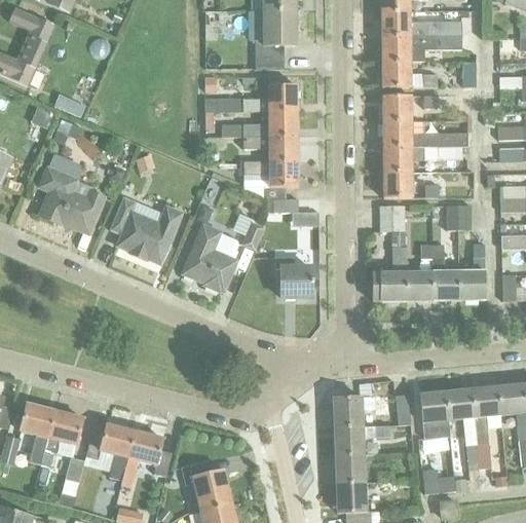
[(48,0),(48,1),(70,10),(74,0),(48,0)]
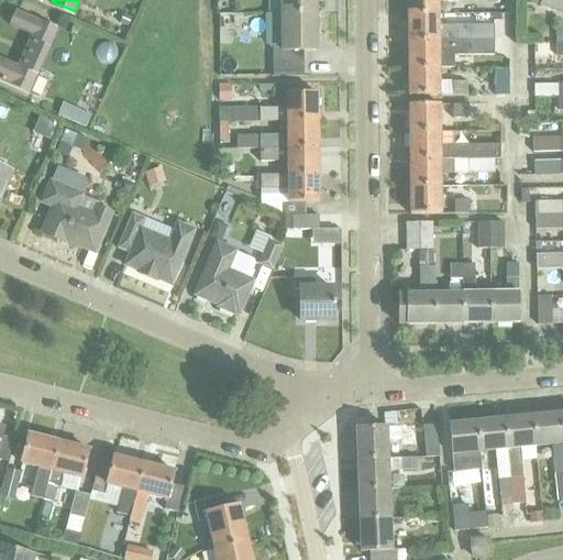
[(282,0),(282,11),(318,11),(317,0),(282,0)]
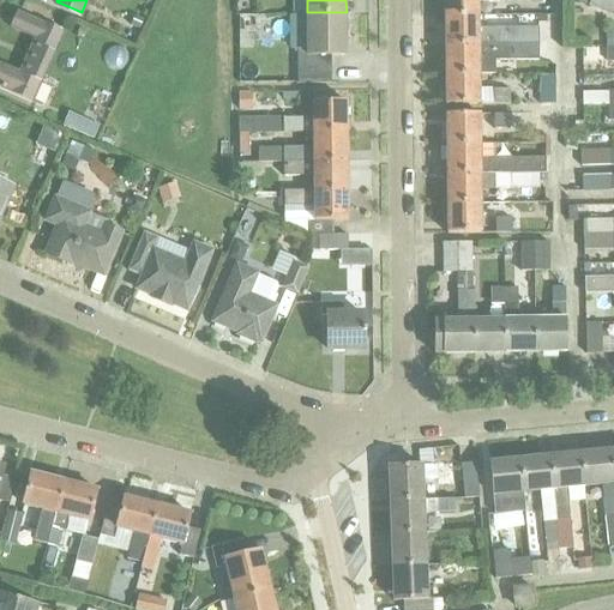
[(444,0),(444,13),(477,13),(477,0),(444,0)]
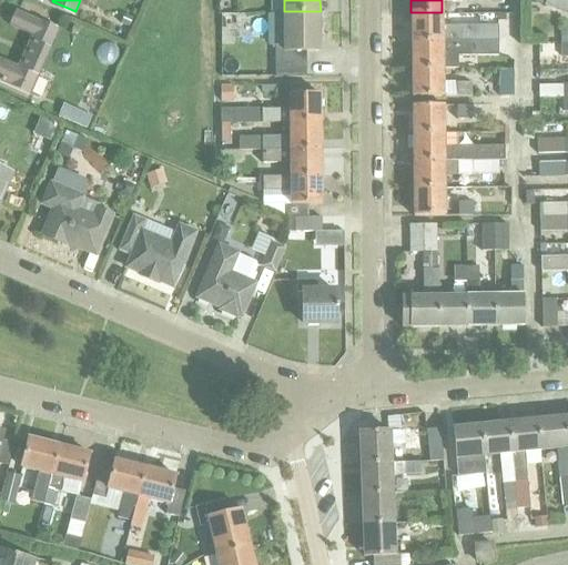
[(546,0),(545,2),(567,12),(567,0),(546,0)]
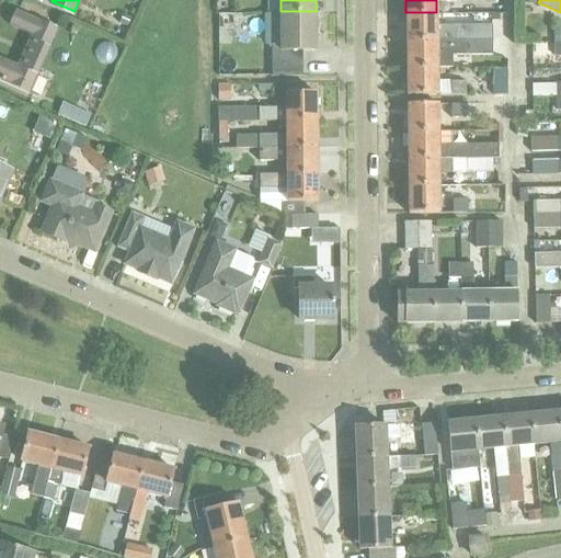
[(0,76),(30,90),(58,27),(16,9),(10,22),(31,32),(16,64),(0,55),(0,76)]
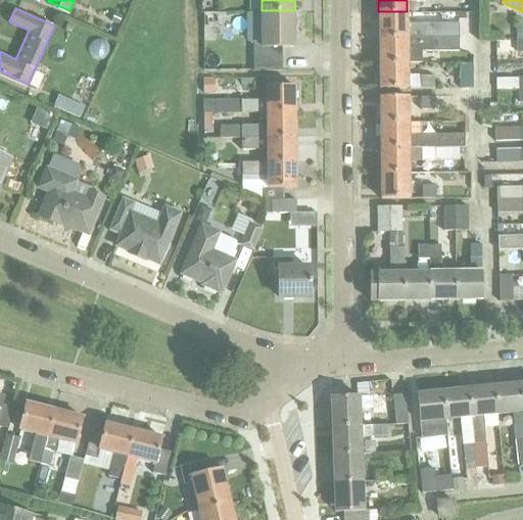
[(295,10),(262,10),(249,11),(250,40),(254,40),(254,69),(283,68),(283,45),(295,45),(295,10)]
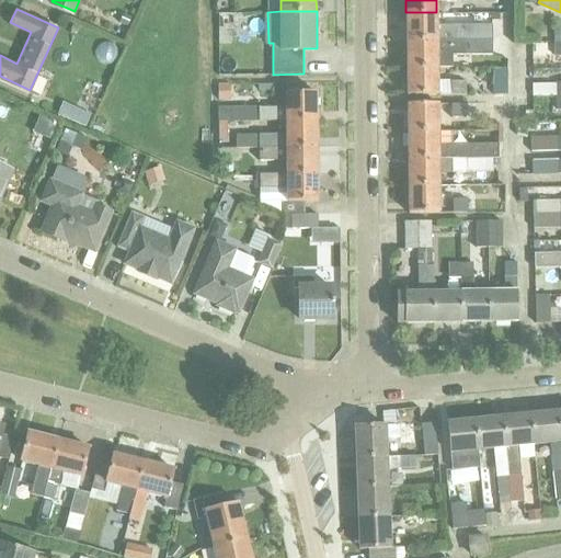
[(405,12),(407,40),(465,40),(492,38),(492,23),(436,23),(436,12),(405,12)]
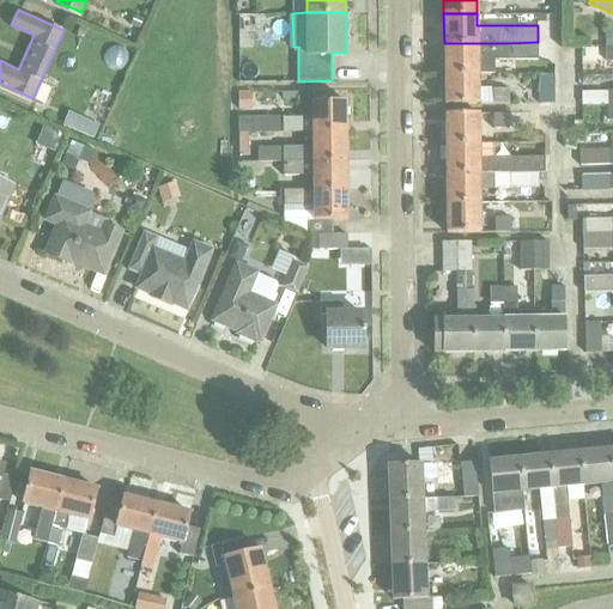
[(508,43),(444,43),(444,72),(478,72),(493,72),(493,59),(538,58),(538,42),(508,43)]
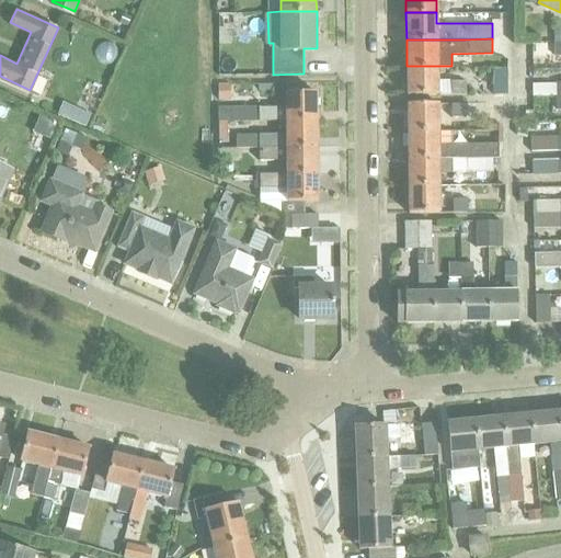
[(560,53),(560,40),(554,40),(535,41),(535,54),(560,53)]
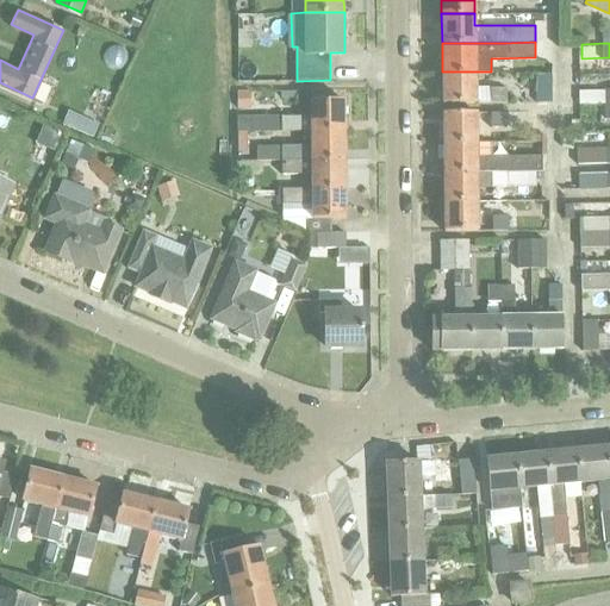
[(475,72),(442,72),(442,101),(505,101),(505,86),(475,86),(475,72)]
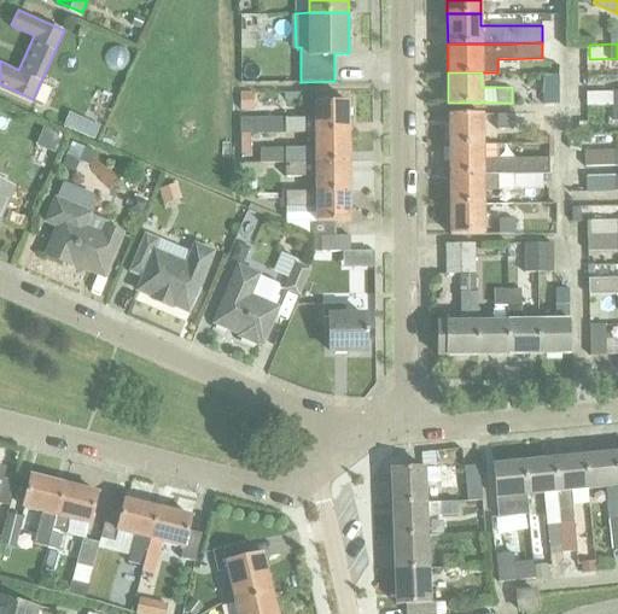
[(544,74),(544,101),(560,101),(560,72),(544,74)]
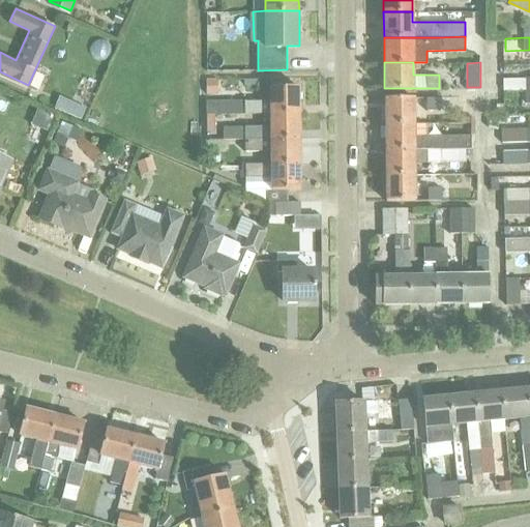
[(210,74),(209,90),(226,91),(227,74),(210,74)]
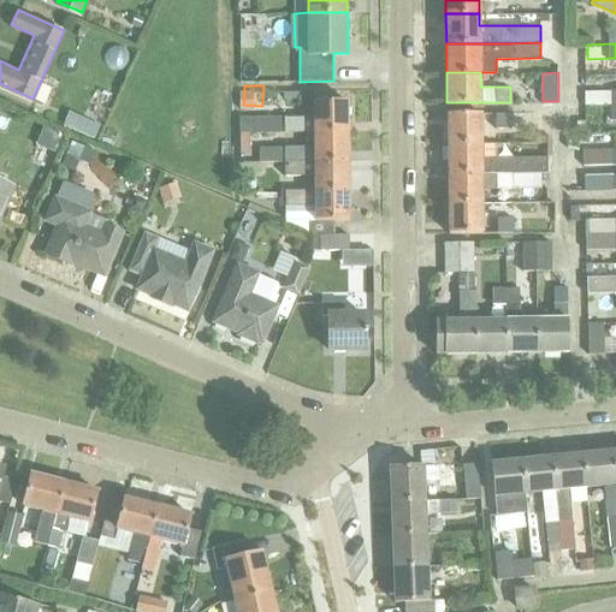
[(309,104),(311,88),(289,87),(288,102),(309,104)]
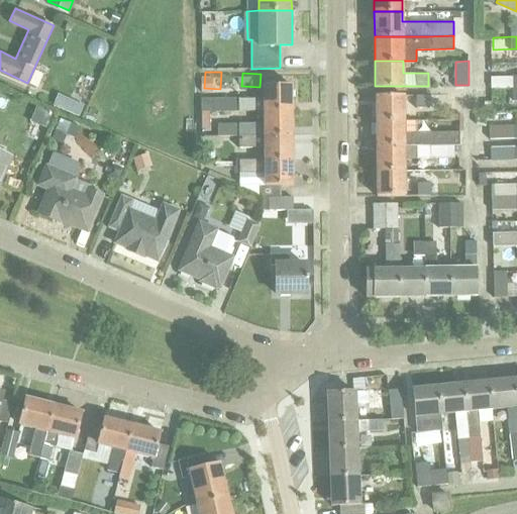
[(512,86),(512,87),(516,87),(516,74),(512,74),(512,75),(490,76),(491,87),(512,86)]
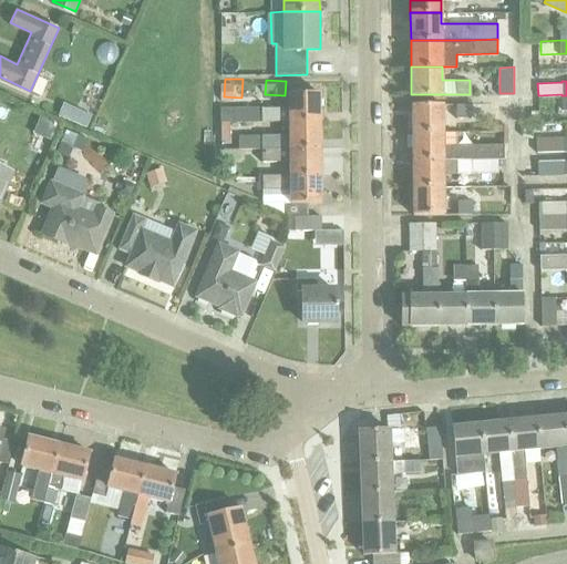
[(222,121),(290,120),(321,120),(320,92),(290,92),(290,106),(222,108),(222,121)]
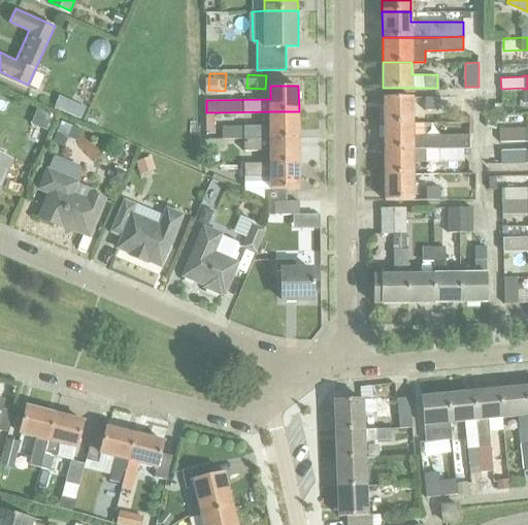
[(86,113),(91,101),(62,89),(57,102),(86,113)]
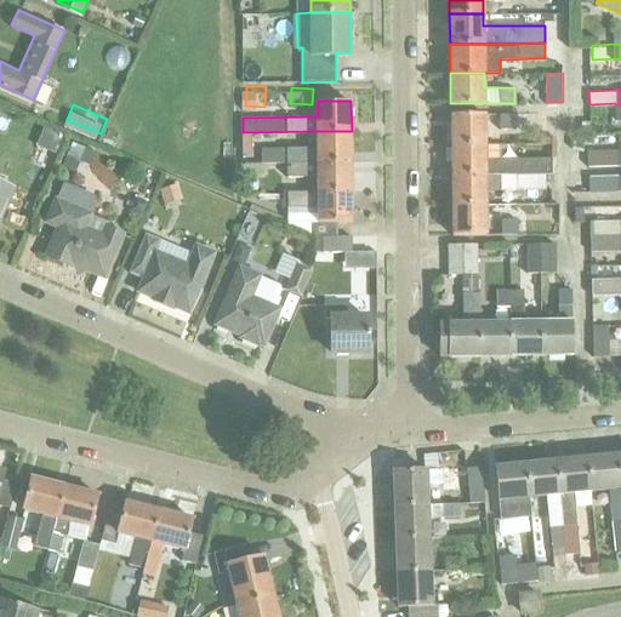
[(450,113),(451,143),(485,143),(484,113),(450,113)]
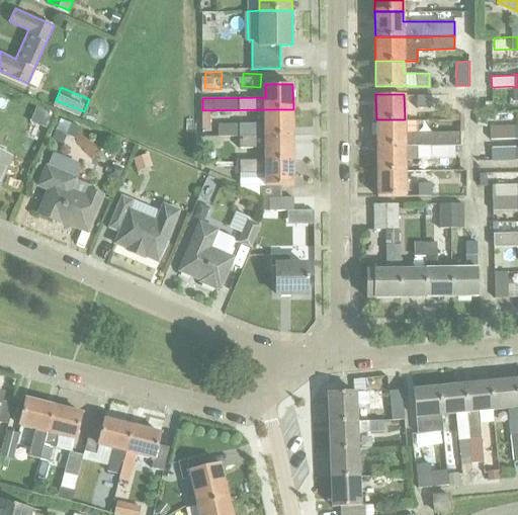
[(440,94),(418,94),(418,106),(441,106),(440,94)]
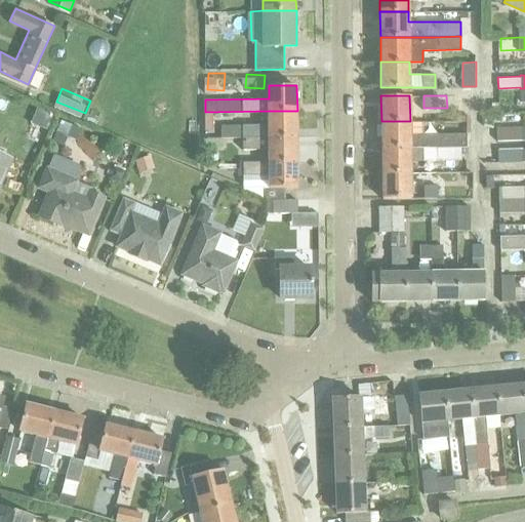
[(221,137),(243,136),(297,135),(297,111),(269,111),(269,124),(221,124),(221,137)]
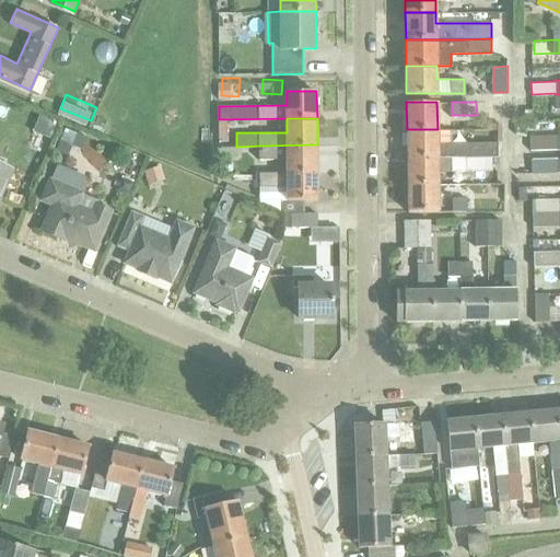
[(438,129),(407,129),(407,157),(438,157),(492,155),(499,155),(499,142),(465,142),(438,142),(438,129)]
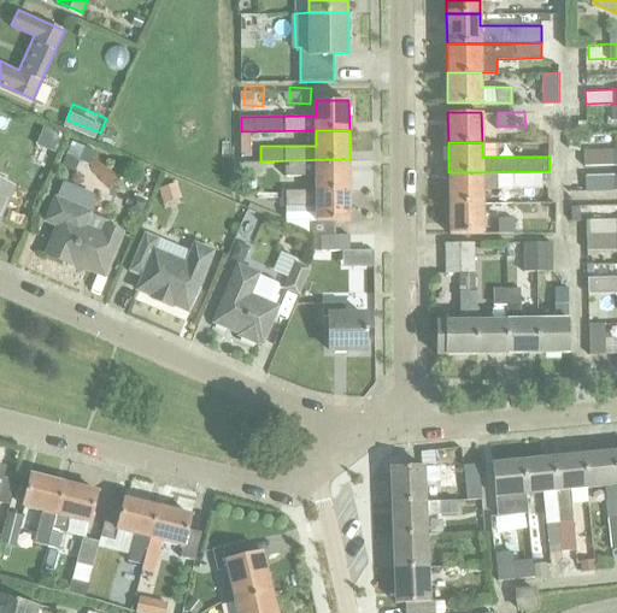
[(616,147),(583,148),(585,164),(616,163),(616,147)]
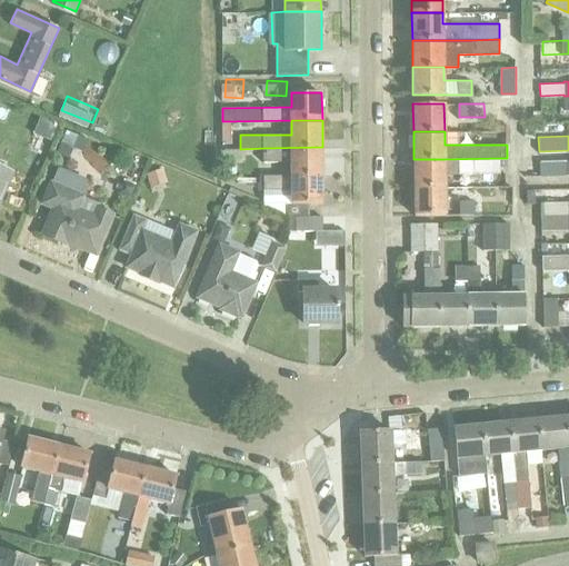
[(291,161),(291,175),(322,175),(322,147),(263,148),(263,161),(278,161),(291,161)]
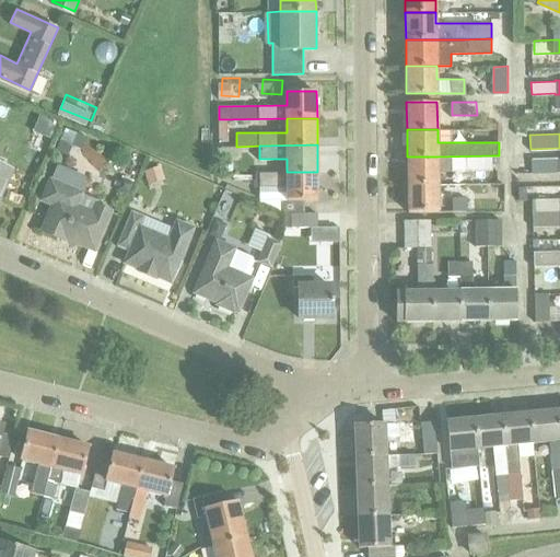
[(407,157),(407,184),(438,183),(438,170),(492,170),(492,155),(438,157),(407,157)]
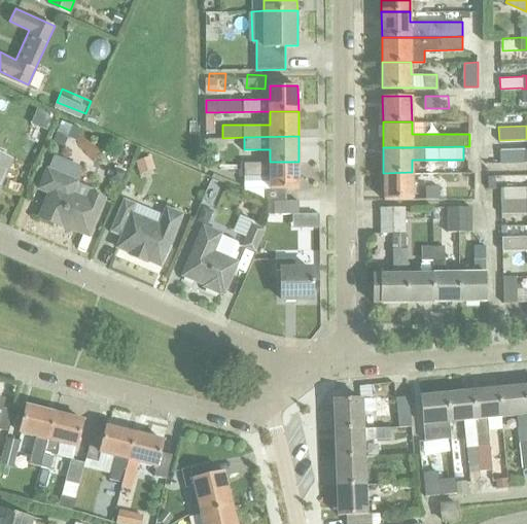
[(526,161),(526,147),(498,148),(499,162),(526,161)]
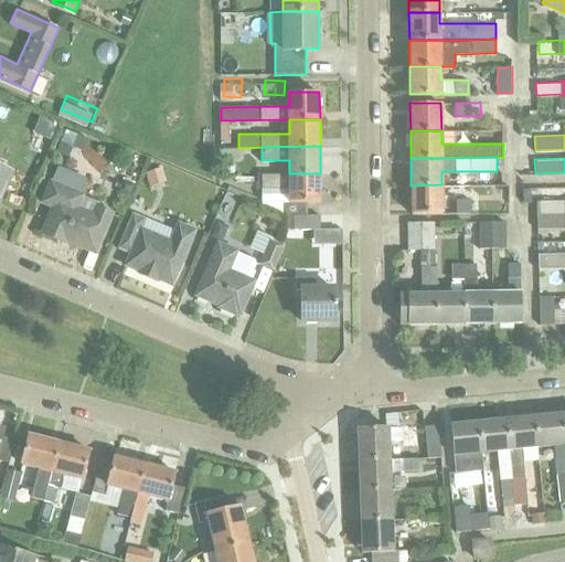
[(0,193),(11,168),(0,163),(0,193)]
